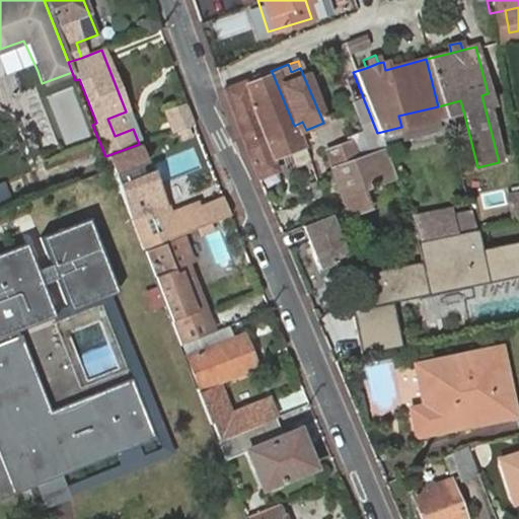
[(18,93),(42,83),(38,71),(14,80),(18,93)]
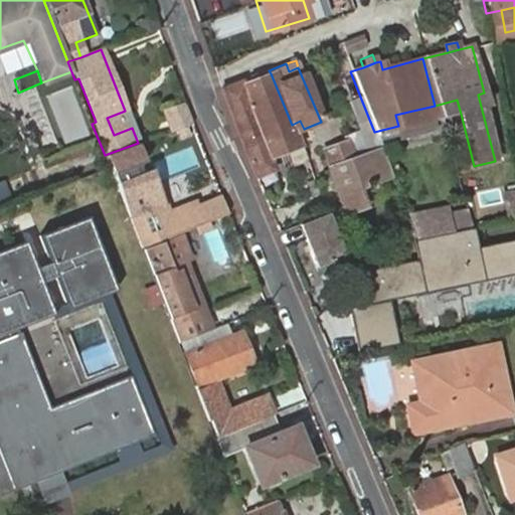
[(268,157),(300,145),(295,132),(292,125),(271,73),(239,86),(268,157)]
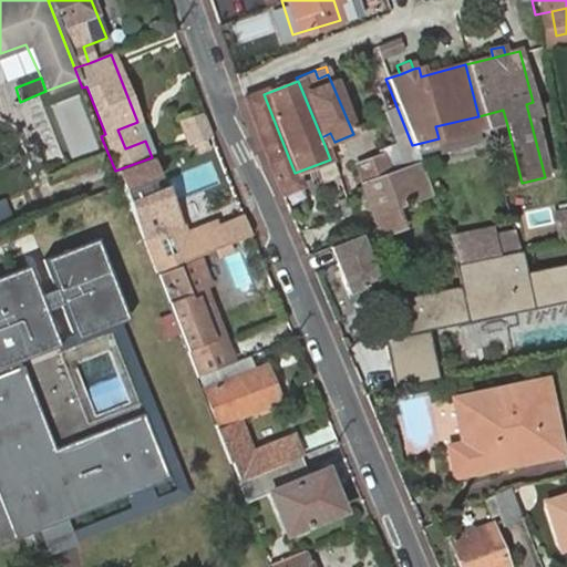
[(300,185),(295,173),(264,94),(263,91),(241,99),(281,193),(300,185)]
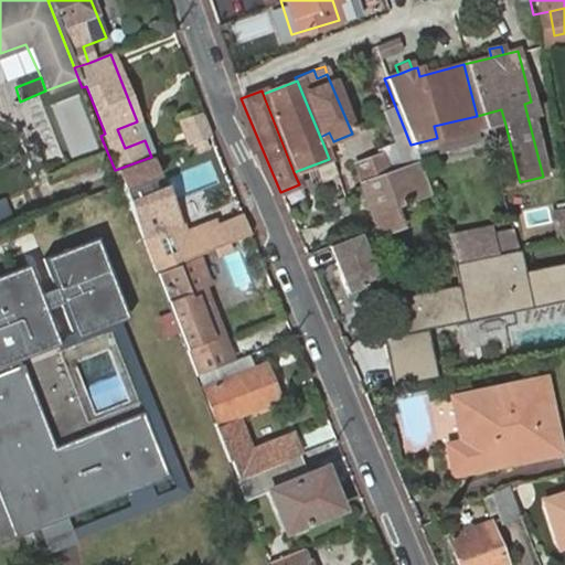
[(70,147),(88,141),(75,99),(56,106),(70,147)]
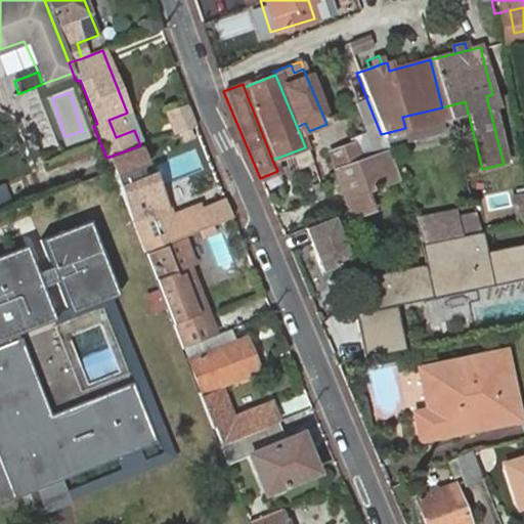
[(465,101),(442,107),(445,118),(446,122),(469,116),(465,101)]
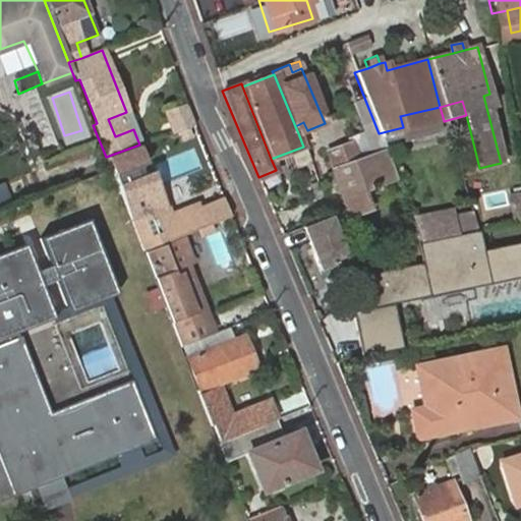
[(193,128),(185,107),(164,116),(168,128),(173,126),(175,135),(193,128)]
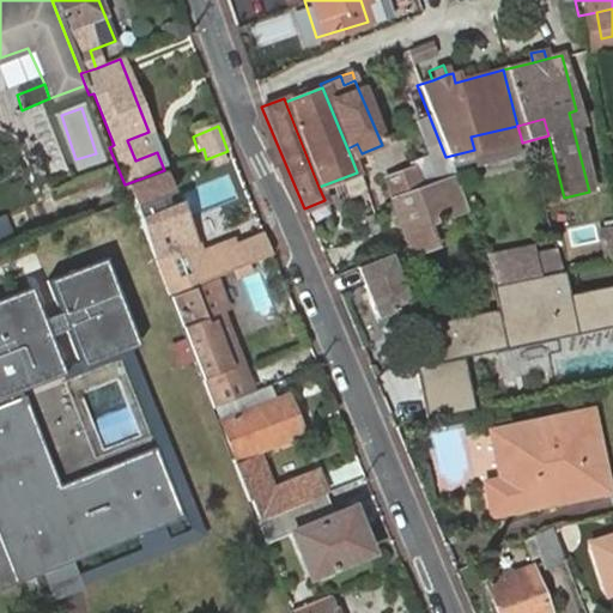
[(474,150),(521,138),(517,126),(471,137),(474,150)]
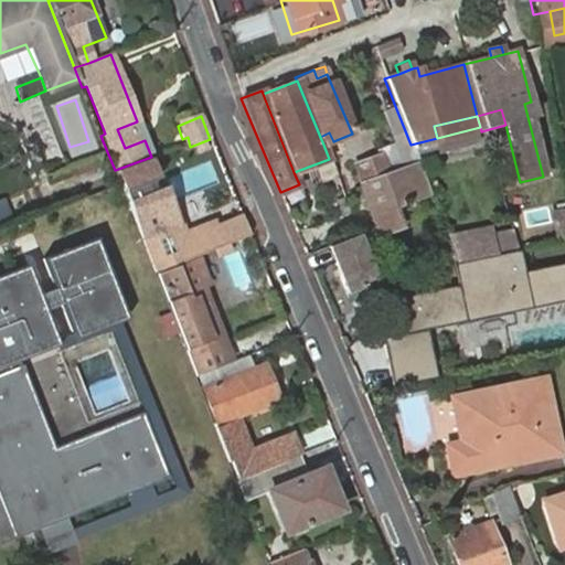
[(137,121),(117,129),(125,148),(145,140),(137,121)]
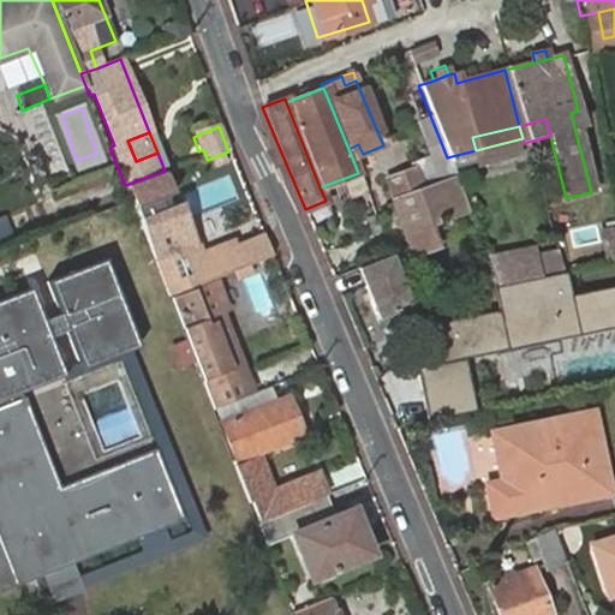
[(348,149),(352,157),(363,154),(358,144),(348,149)]
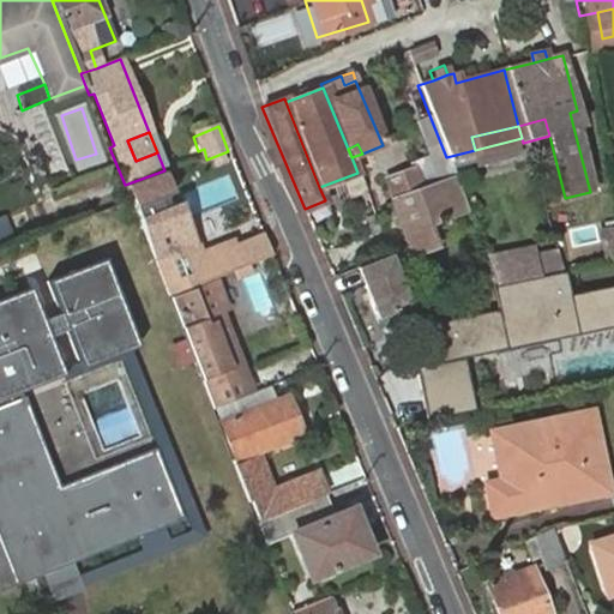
[(403,191),(449,176),(437,144),(421,150),(422,156),(409,162),(413,169),(384,181),(393,208),(407,200),(403,191)]
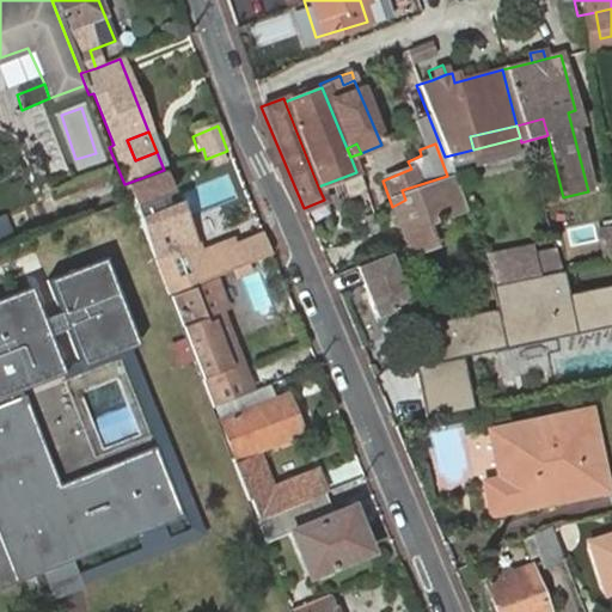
[(424,213),(461,200),(452,173),(447,176),(402,190),(405,200),(392,207),(398,222),(424,213)]
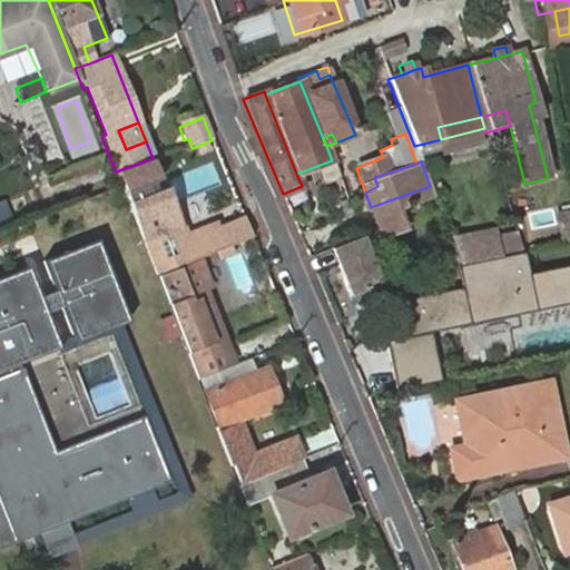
[(158,173),(121,187),(155,274),(156,276),(196,261),(225,249),(252,239),(245,220),(218,231),(217,227),(185,239),(158,173)]
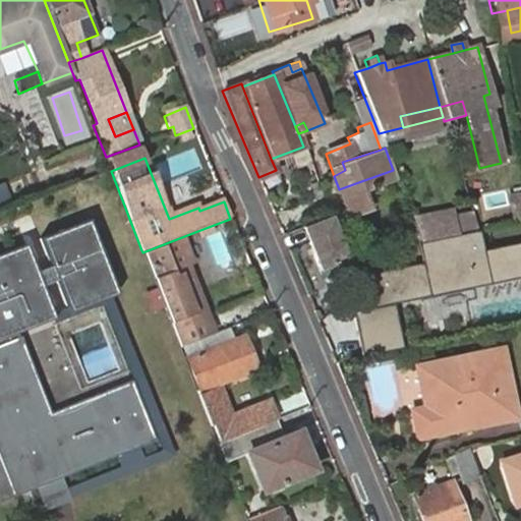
[(368,200),(361,181),(339,189),(346,209),(368,200)]
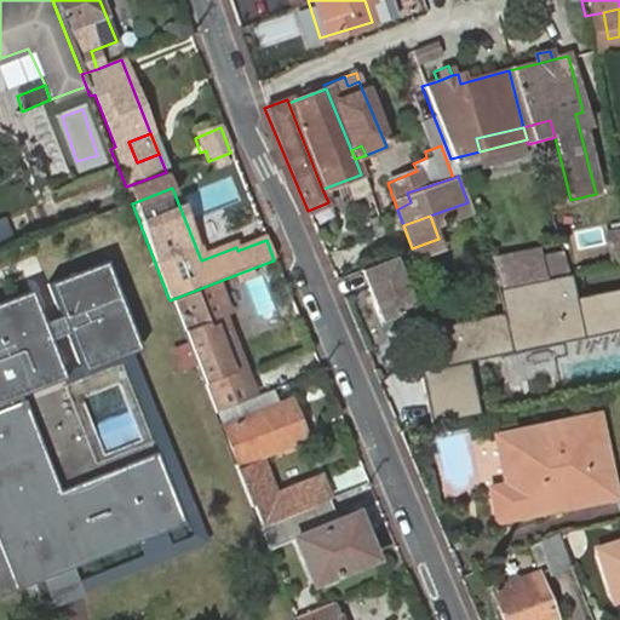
[(0,218),(0,248),(15,244),(4,217),(0,218)]
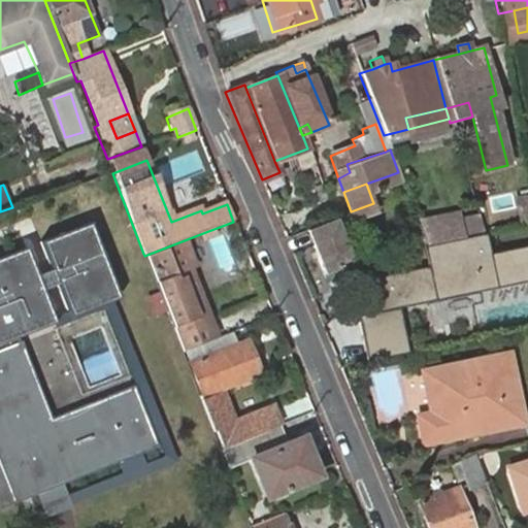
[(527,195),(519,197),(524,223),(527,222),(527,195)]
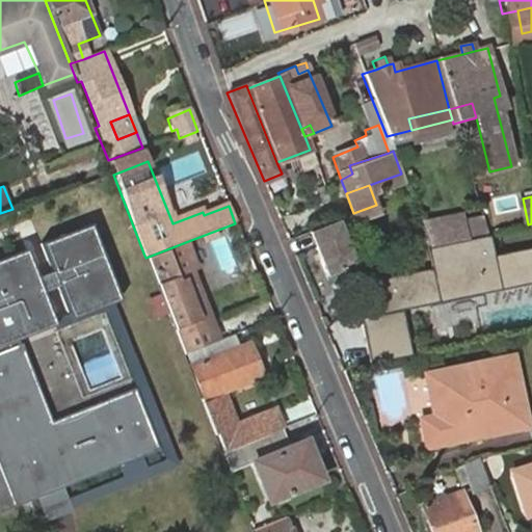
[(338,218),(308,230),(325,274),(355,262),(338,218)]
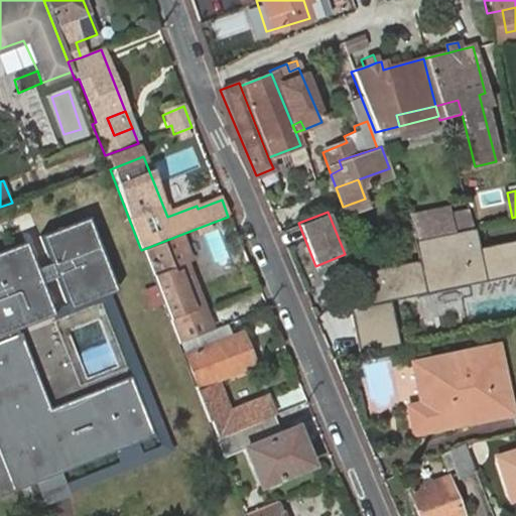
[(408,222),(411,240),(417,237),(453,230),(449,214),(408,222)]
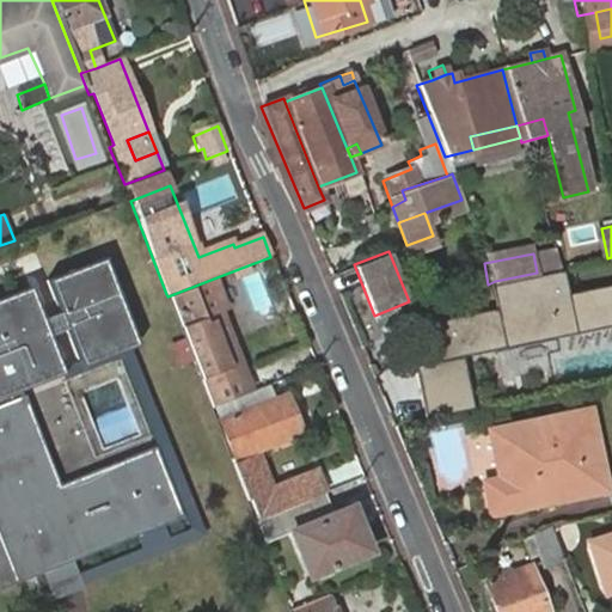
[(105,257),(47,281),(79,360),(136,336),(105,257)]
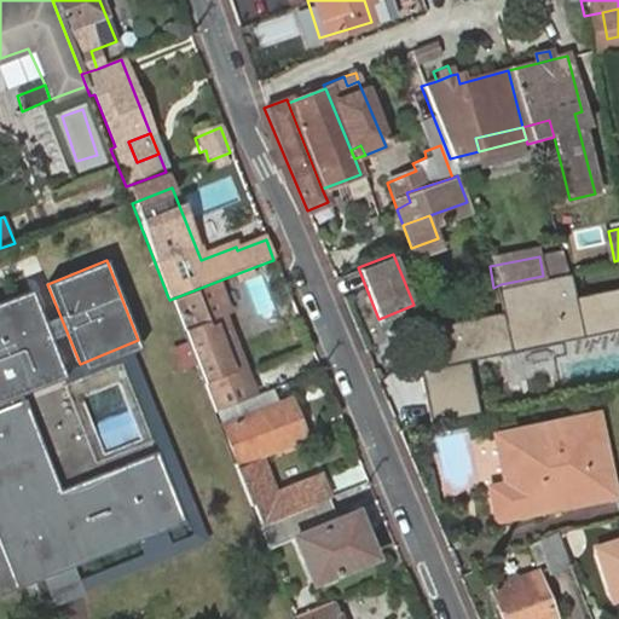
[(447,368),(427,371),(437,424),(482,415),(473,360),(618,331),(618,287),(579,295),(574,270),(543,276),(501,284),(505,312),(440,324),(447,368)]
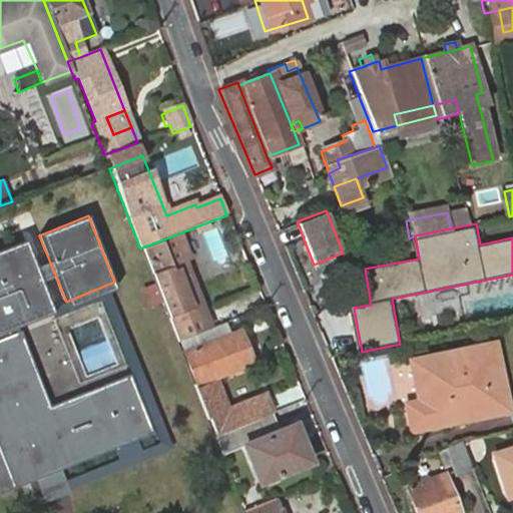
[(160,302),(176,343),(206,330),(187,279),(183,281),(175,262),(184,258),(176,234),(140,248),(154,286),(160,302)]
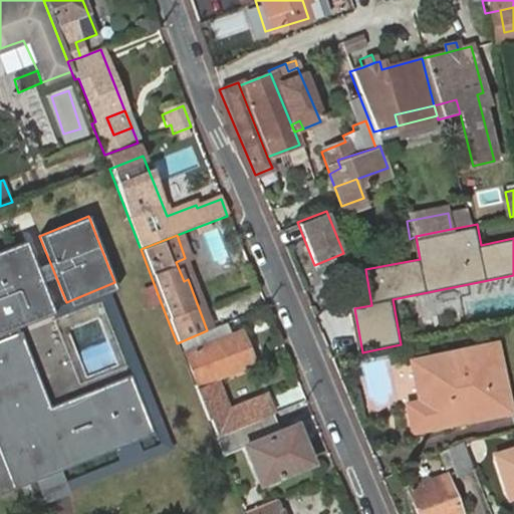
[(27,238),(0,248),(0,339),(20,332),(18,327),(55,312),(27,238)]
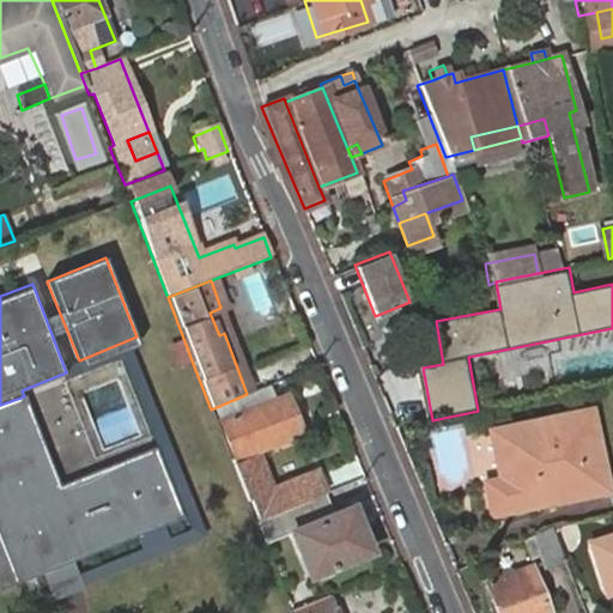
[(192,360),(184,341),(171,349),(178,366),(192,360)]
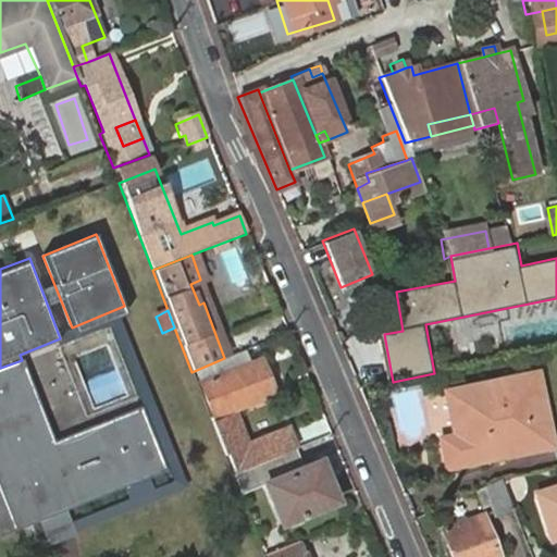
[(199,383),(234,477),(295,450),(287,430),(245,446),(232,411),(272,395),(260,361),(245,367),(239,353),(224,358),(192,372),(196,384),(199,383)]
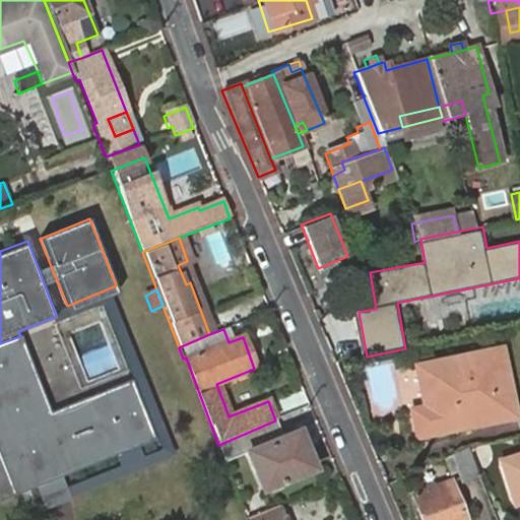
[(20,336),(0,343),(0,499),(150,441),(127,382),(51,412),(20,336)]
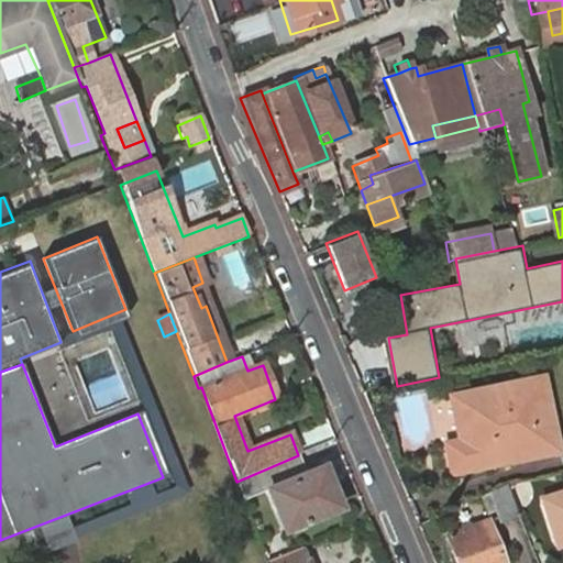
[(507,434),(548,428),(538,382),(451,399),(461,444),(441,448),(448,474),(511,462),(507,434)]
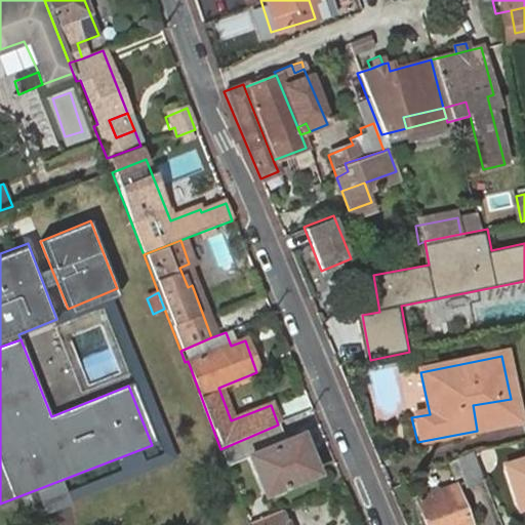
[(516,422),(511,399),(473,405),(477,431),(516,422)]
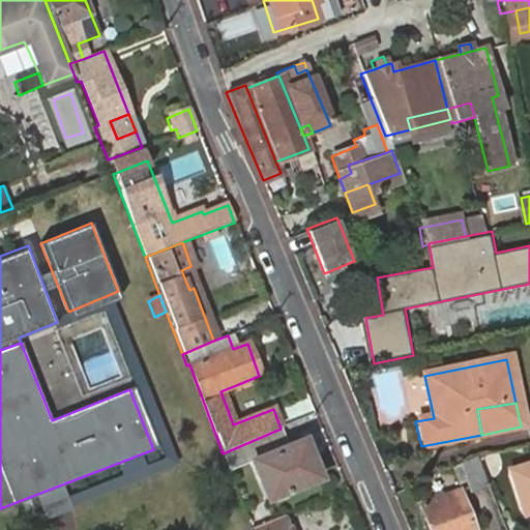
[(223,453),(219,454),(229,474),(256,464),(269,501),(320,480),(305,443),(290,449),(281,429),(223,453)]
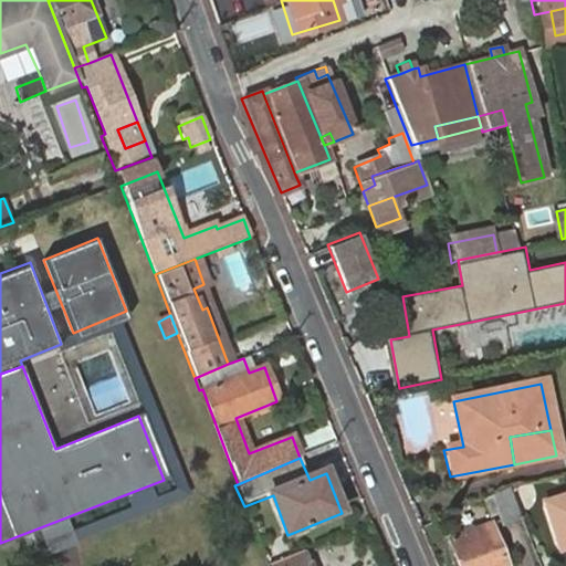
[(498,526),(514,520),(503,491),(488,498),(498,526)]
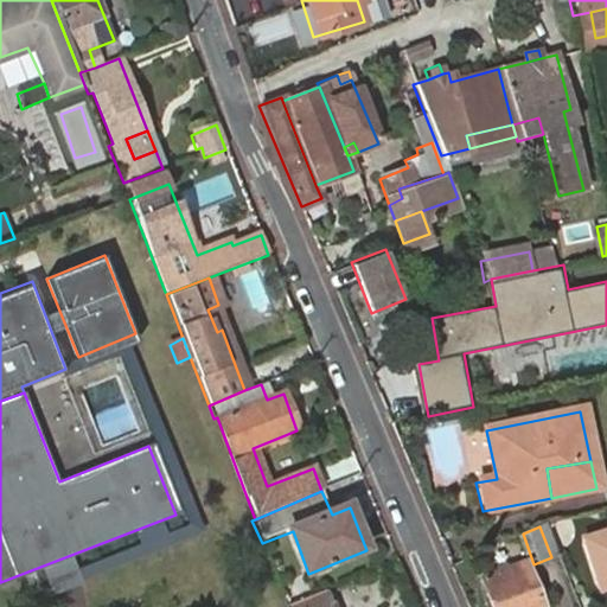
[(606,531),(585,540),(602,590),(606,588),(606,531)]
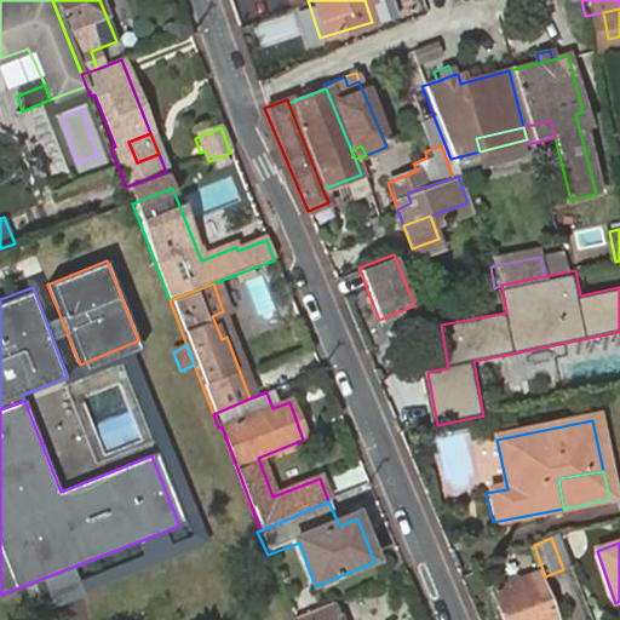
[(498,604),(503,619),(554,619),(538,572),(491,589),(498,604)]
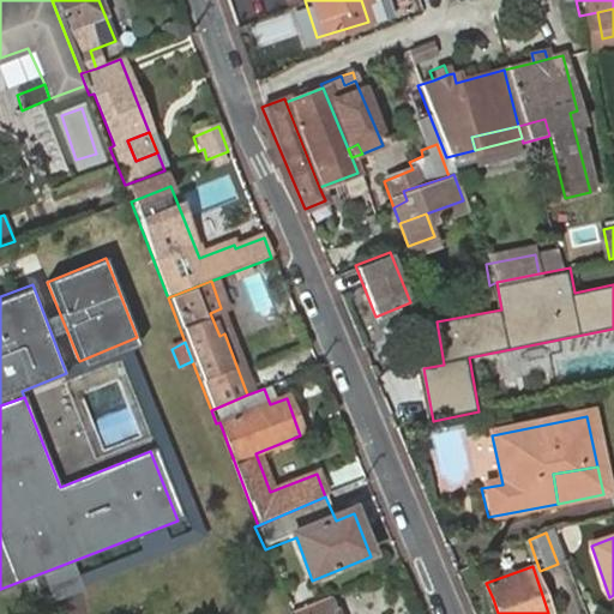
[(333,613),(329,599),(292,612),(293,613),(333,613)]
